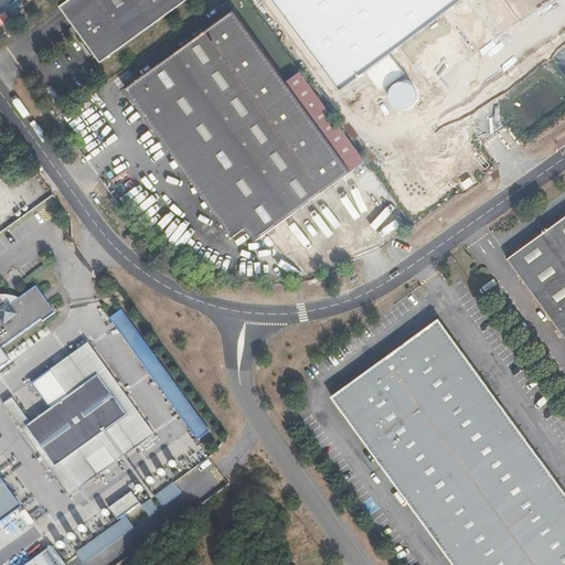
[(70,0),(61,7),(100,61),(153,23),(185,0),(70,0)]
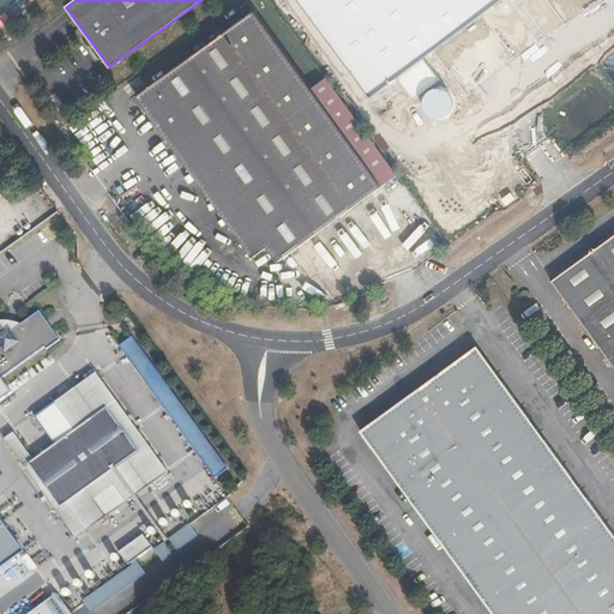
[(500,0),(299,0),(372,95),(500,0)]
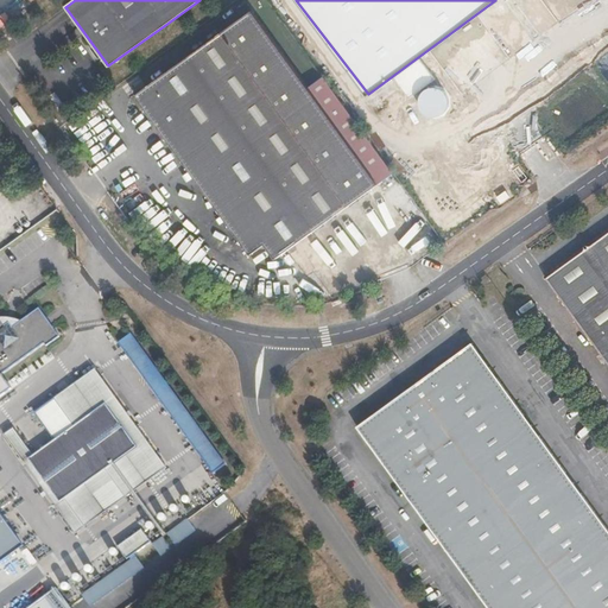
[(274,259),(378,185),(308,88),(252,11),(228,27),(221,18),(158,63),(165,74),(135,95),(251,254),(265,245),(274,259)]
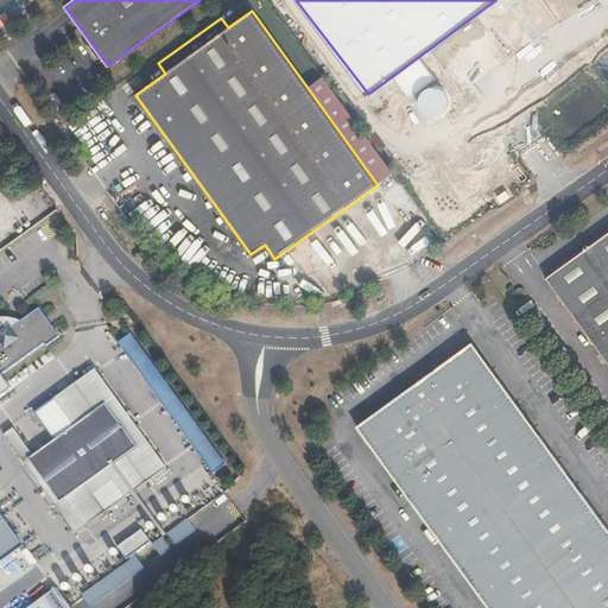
[(378,185),(393,173),(348,111),(330,87),(323,77),(310,87),(308,88),(378,185)]
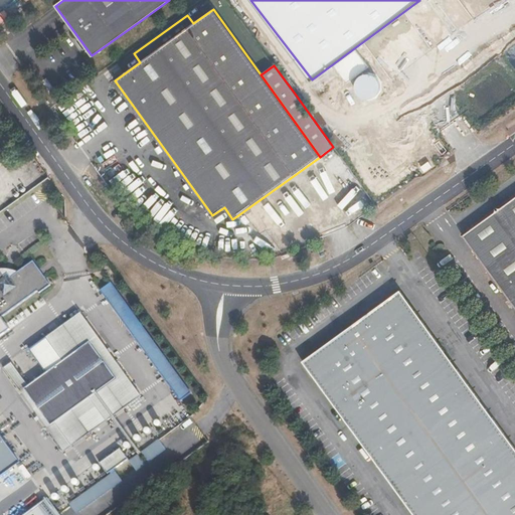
[(514,195),(461,235),(493,280),(514,309),(514,195)]
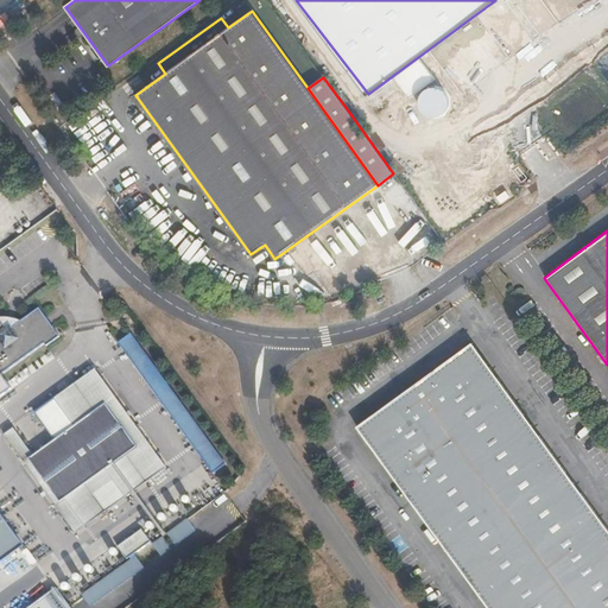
[(61,336),(52,324),(48,328),(42,318),(46,316),(40,306),(12,327),(10,323),(5,325),(0,317),(0,397),(14,386),(4,372),(45,342),(48,346),(61,336)]
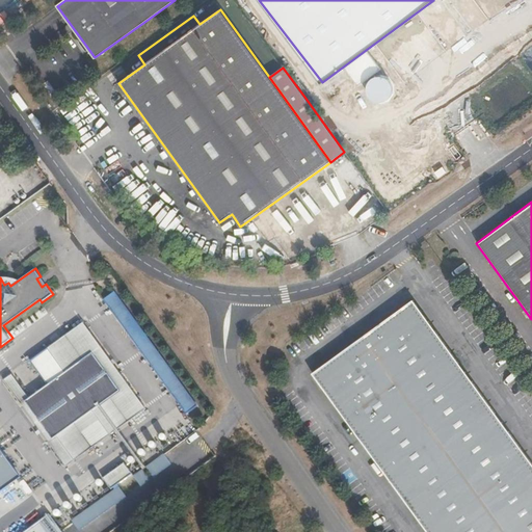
[(46,284),(41,276),(36,278),(42,287),(46,284)]
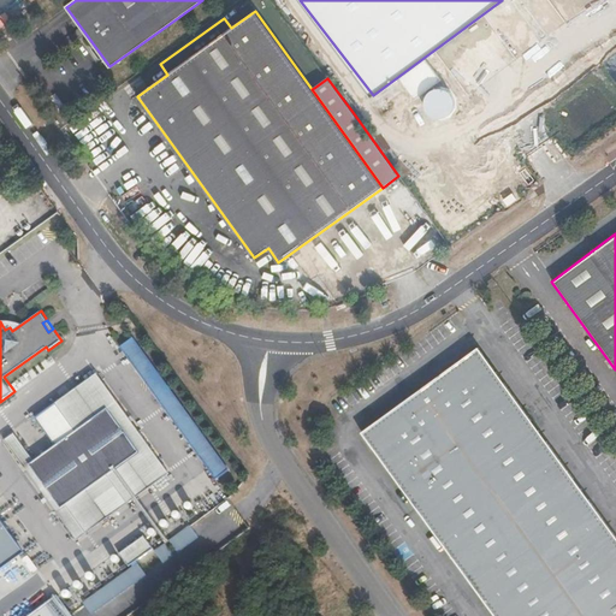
[(419,391),(361,432),(389,471),(493,615),(615,615),(615,535),(588,497),(479,347),(419,391)]
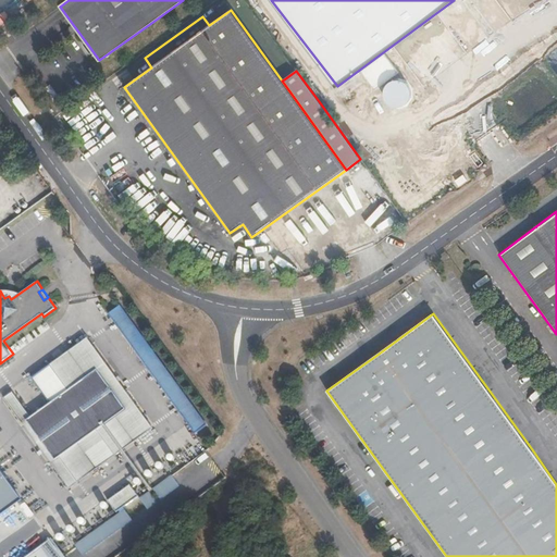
[(127,410),(99,431),(118,457),(124,453),(155,430),(89,337),(51,363),(71,392),(99,371),(127,410)]
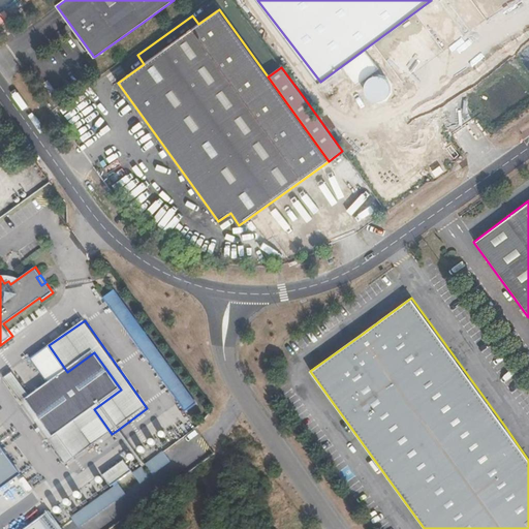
[(37,449),(41,446),(94,409),(121,390),(94,352),(67,372),(14,409),(11,412),(37,449)]
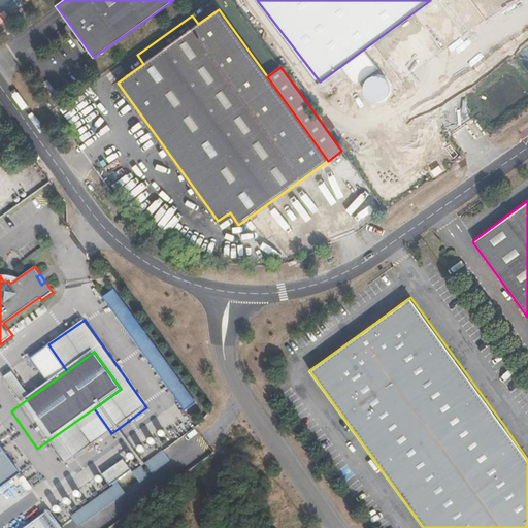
[(94,408),(41,446),(59,470),(111,433),(94,408)]
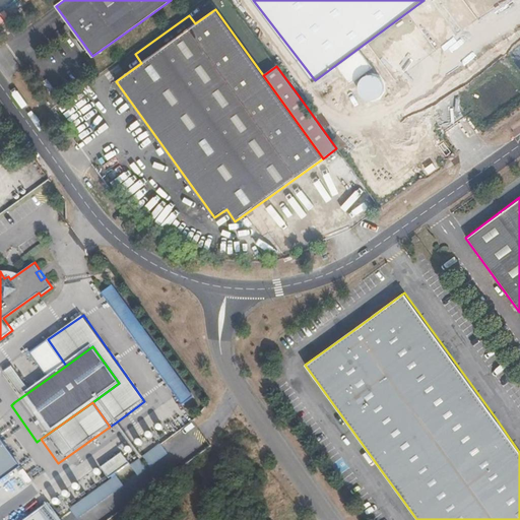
[(0,484),(19,471),(0,444),(0,484)]
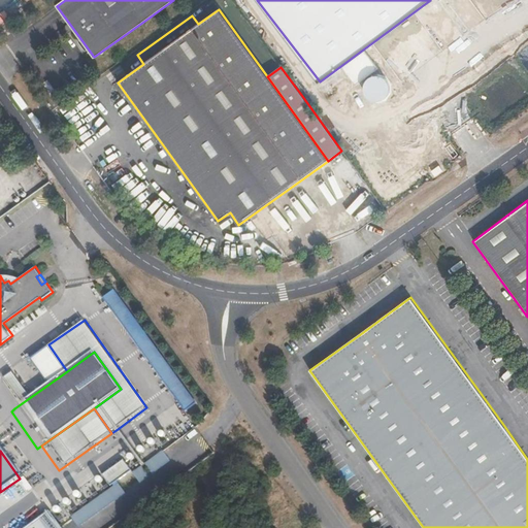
[(153,475),(171,462),(164,453),(146,465),(153,475)]
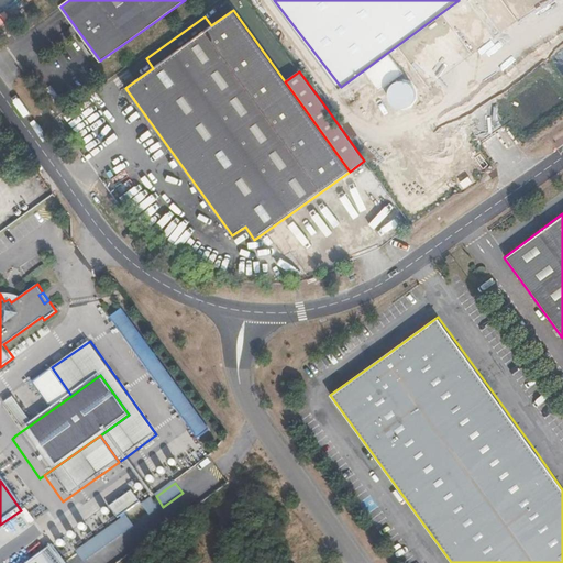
[(133,493),(110,508),(118,520),(127,514),(132,510),(141,504),(133,493)]
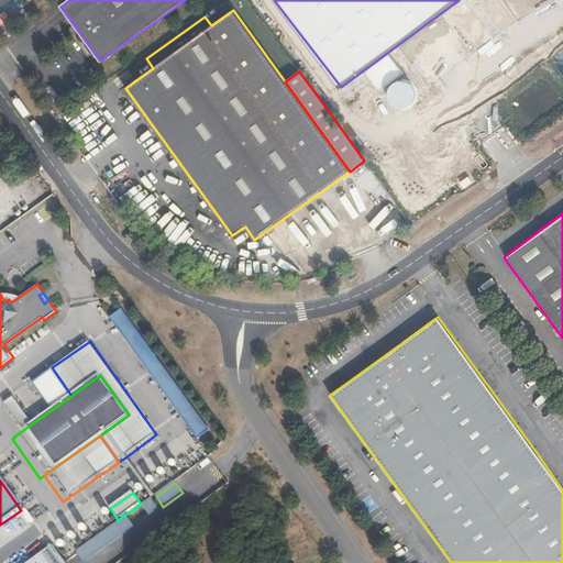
[(141,522),(159,509),(153,499),(133,512),(141,522)]
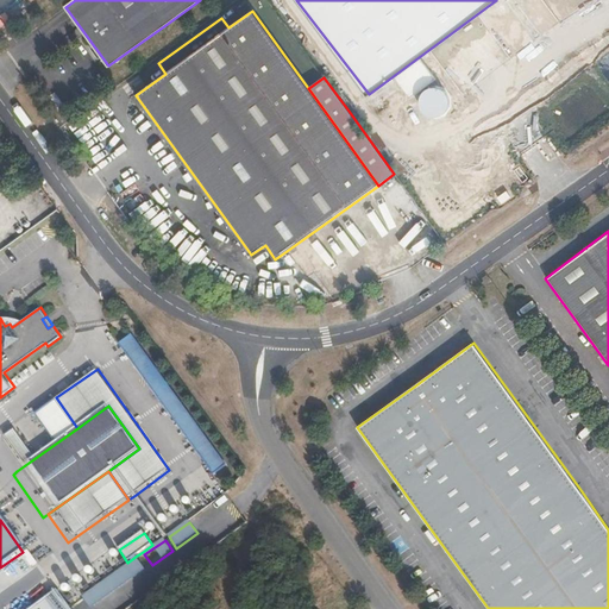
[(146,570),(152,565),(144,554),(143,552),(137,556),(138,558),(146,570)]
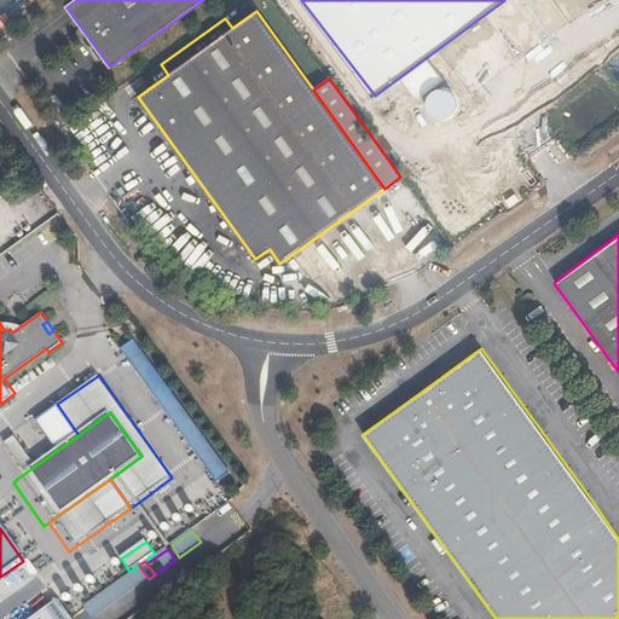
[(92,618),(93,618),(149,579),(140,567),(85,608),(92,618)]
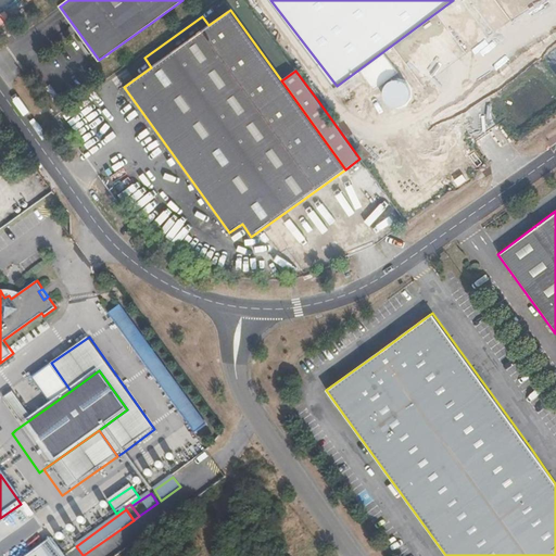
[(64,555),(52,539),(28,555),(64,555)]
